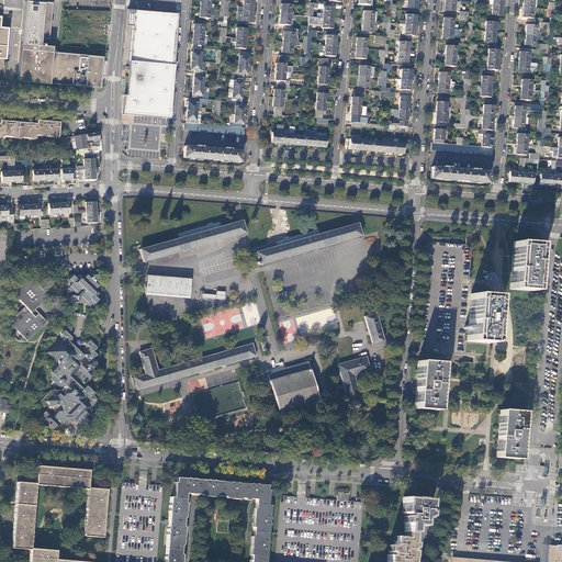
[(22,34),(19,78),(99,85),(99,82),(102,54),(59,49),(52,49),(52,44),(36,43),(37,36),(48,37),(52,1),(41,0),(24,0),(22,30),(22,34)]
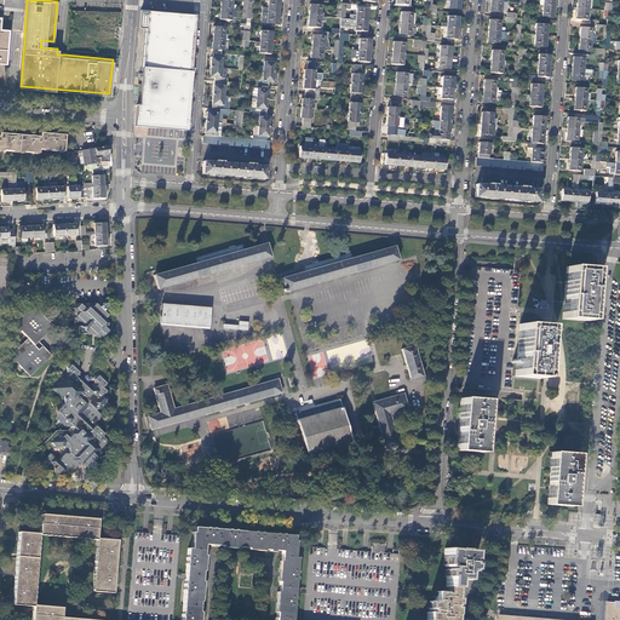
[(506,1),(491,0),(489,12),(500,12),(504,12),(505,10),(506,1)]
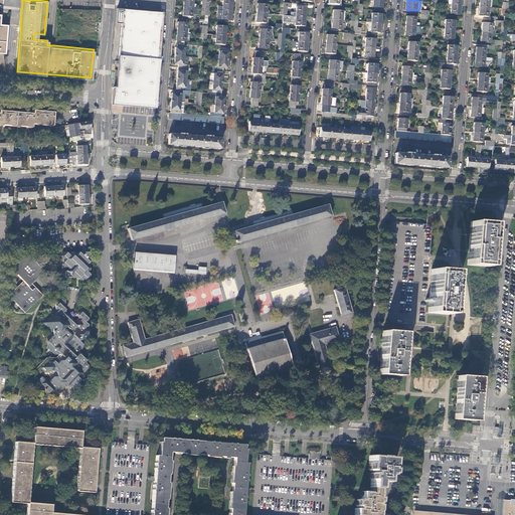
[(218,10),(231,11),(232,2),(222,1),(222,7),(218,6),(218,10)]
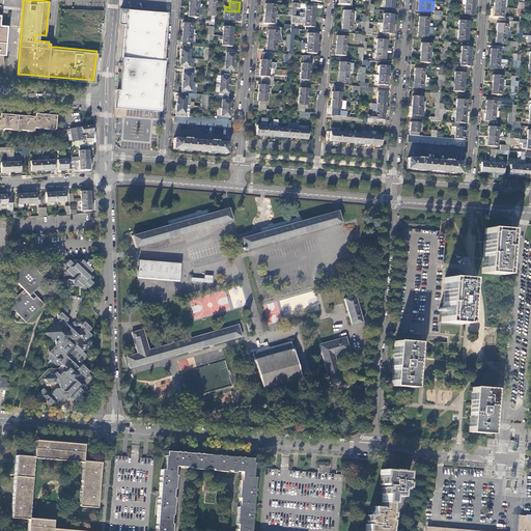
[(106,5),(66,2),(64,38),(103,42),(106,5)]
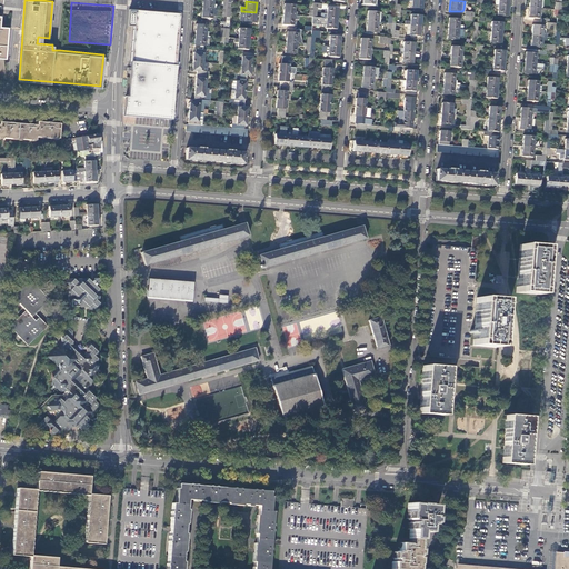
[(283,5),(283,15),(297,16),(297,12),(295,12),(295,5),(283,5)]
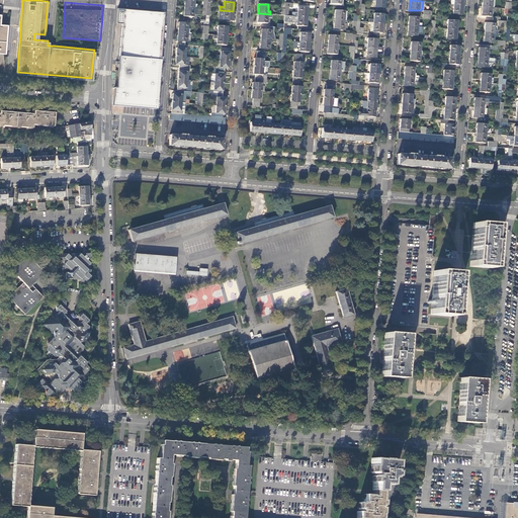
[(461,14),(462,5),(453,4),(452,13),(461,14)]
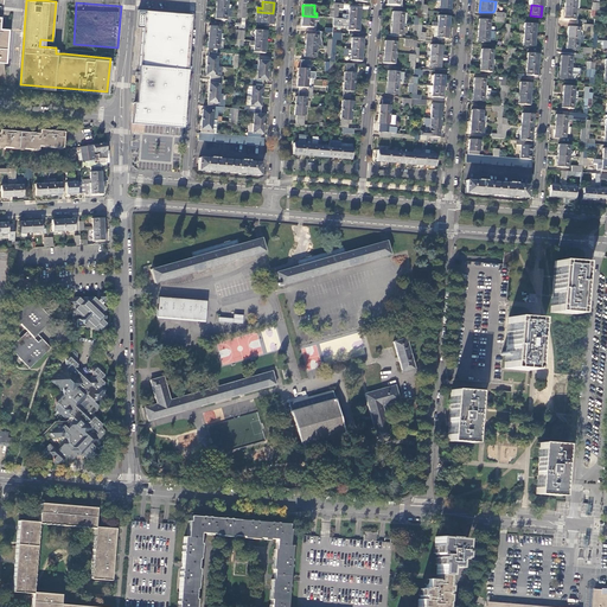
[(575,8),(564,7),(563,19),(574,19),(574,16),(575,10),(577,10),(579,8),(575,8)]
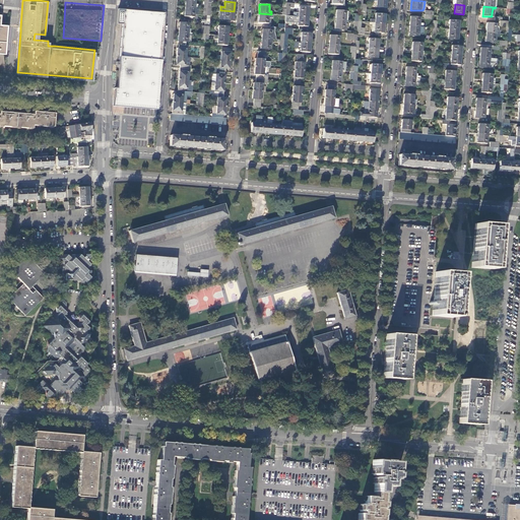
[(193,17),(193,14),(197,14),(198,8),(194,7),(185,7),(184,16),(193,17)]
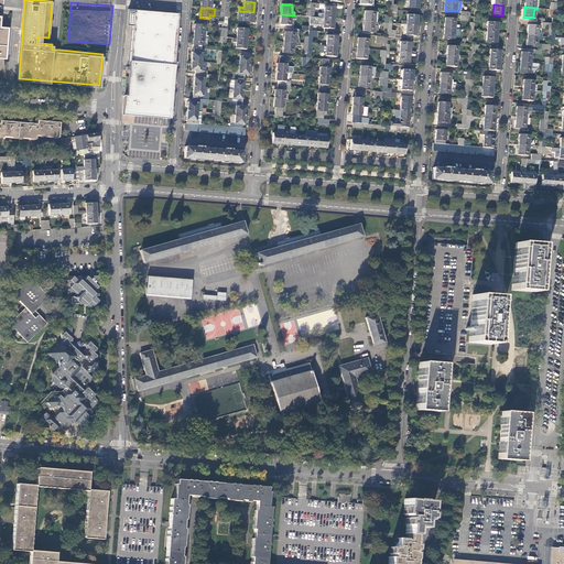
[(317,18),(334,19),(335,8),(324,8),(324,13),(318,13),(317,18)]
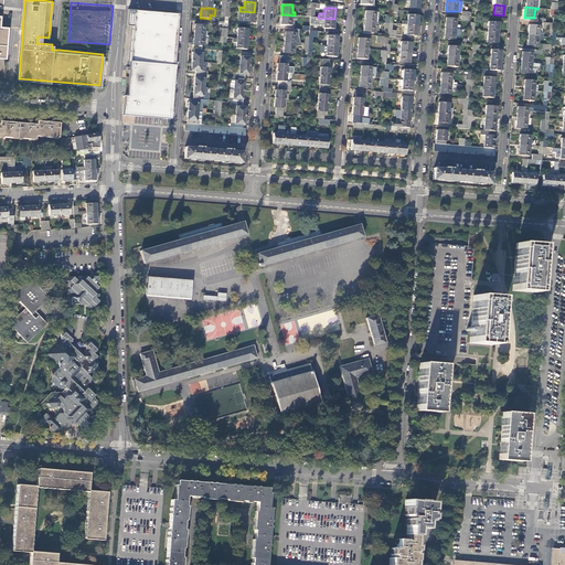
[(171,119),(180,13),(127,9),(126,27),(132,27),(128,77),(126,77),(125,95),(124,95),(123,115),(159,118),(171,119)]
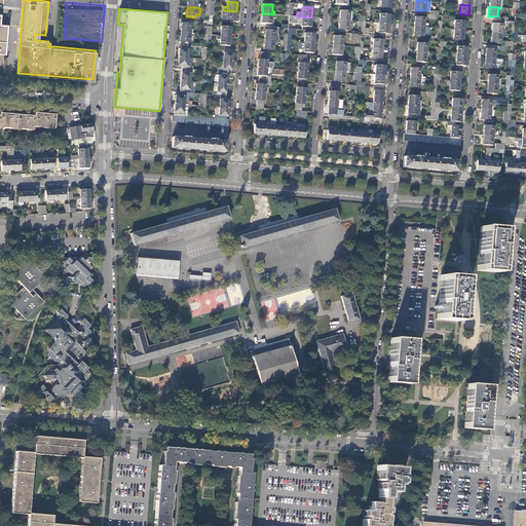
[(370,15),(370,9),(363,8),(362,15),(362,22),(365,22),(366,15),(370,15)]
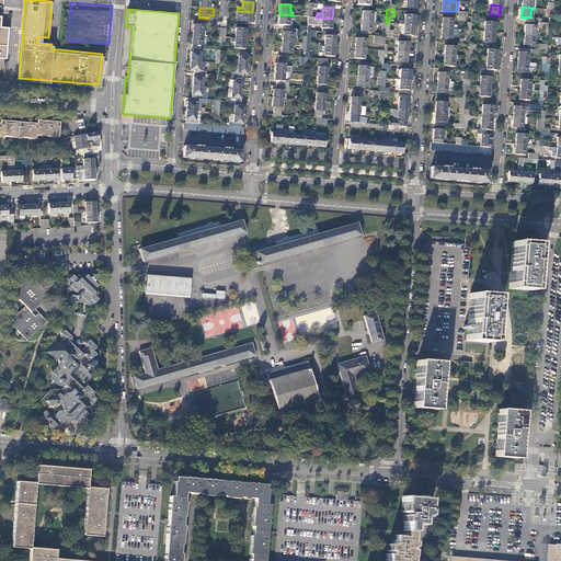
[(251,22),(252,12),(238,11),(237,21),(251,22)]
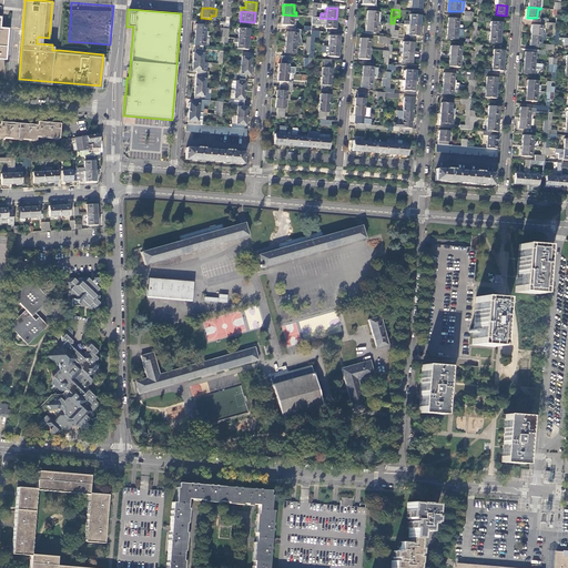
[(367,11),(366,21),(376,22),(377,12),(377,11),(367,11)]
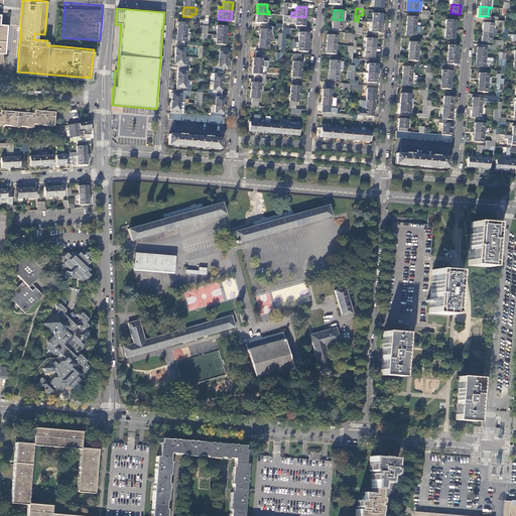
[(269,14),(257,13),(256,22),(265,23),(269,23),(269,18),(271,18),(271,14),(269,14)]
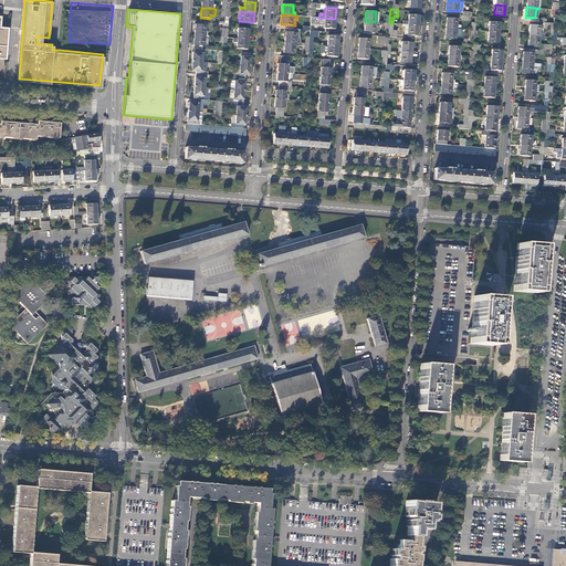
[(402,24),(418,25),(419,16),(408,14),(408,21),(404,20),(402,24)]
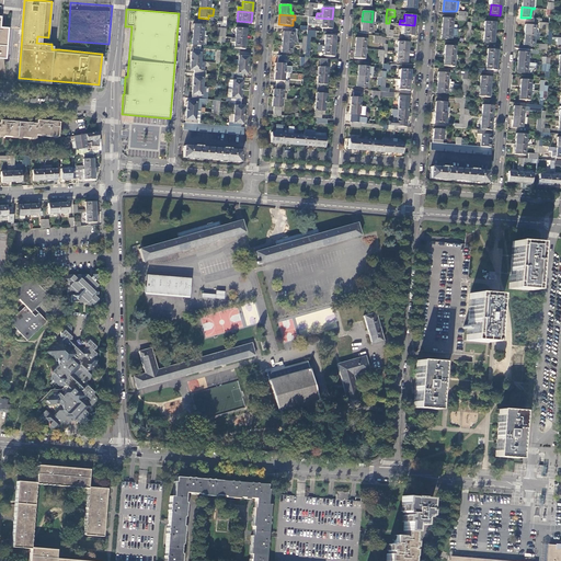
[(308,16),(304,16),(304,23),(296,22),(296,30),(298,30),(307,31),(307,23),(308,16)]
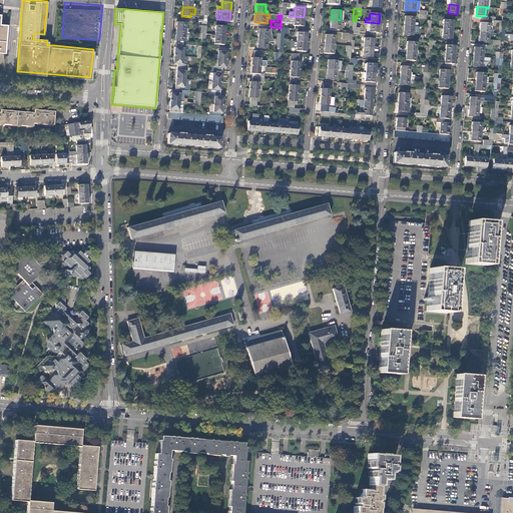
[(303,26),(304,17),(289,16),(289,19),(294,20),(294,25),(303,26)]
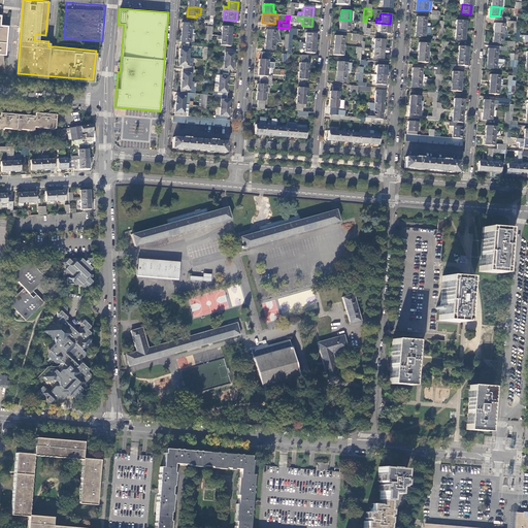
[(416,17),(416,26),(425,27),(428,27),(429,24),(425,24),(426,17),(416,17)]
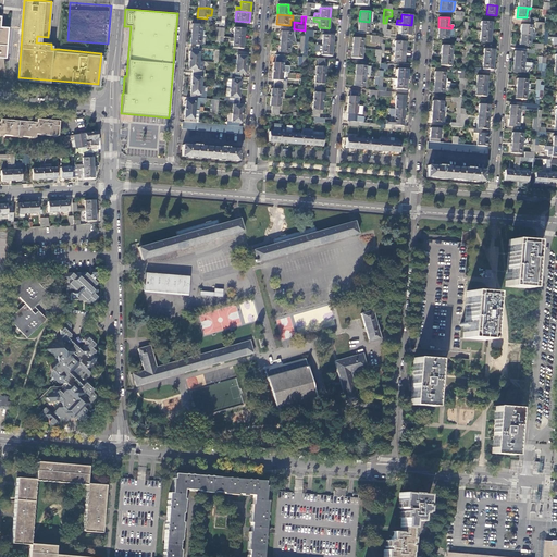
[(369,22),(359,21),(358,31),(368,32),(369,22)]
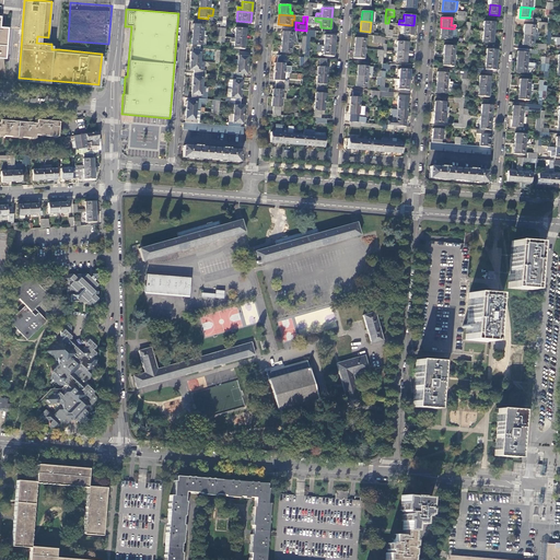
[(482,31),(492,32),(493,22),(483,21),(482,31)]
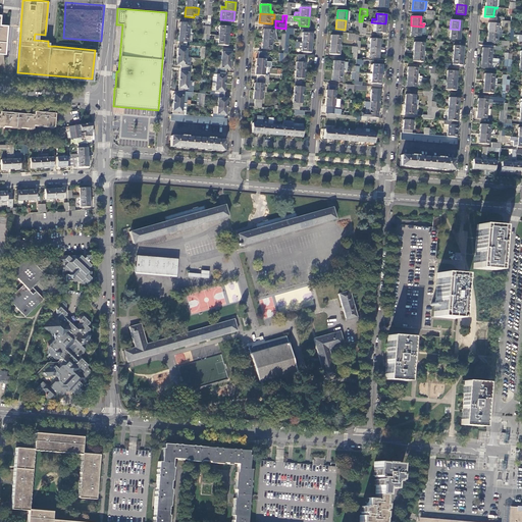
[(179,22),(178,32),(189,33),(189,23),(179,22)]
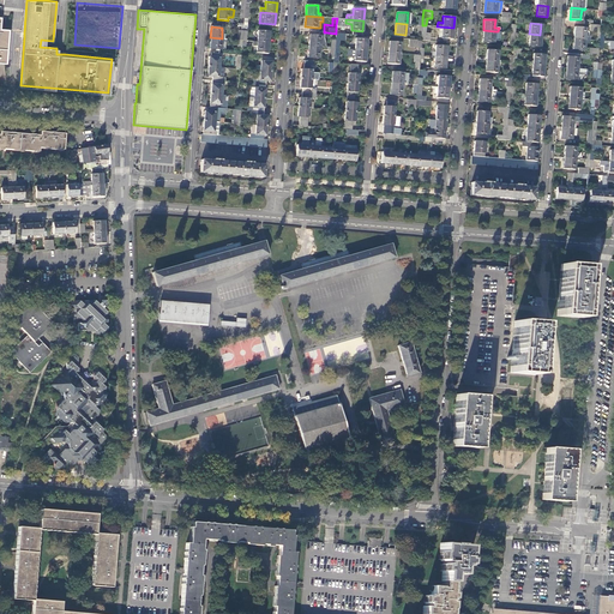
[(452,38),(453,28),(437,26),(435,28),(439,28),(438,37),(441,37),(441,38),(452,38)]
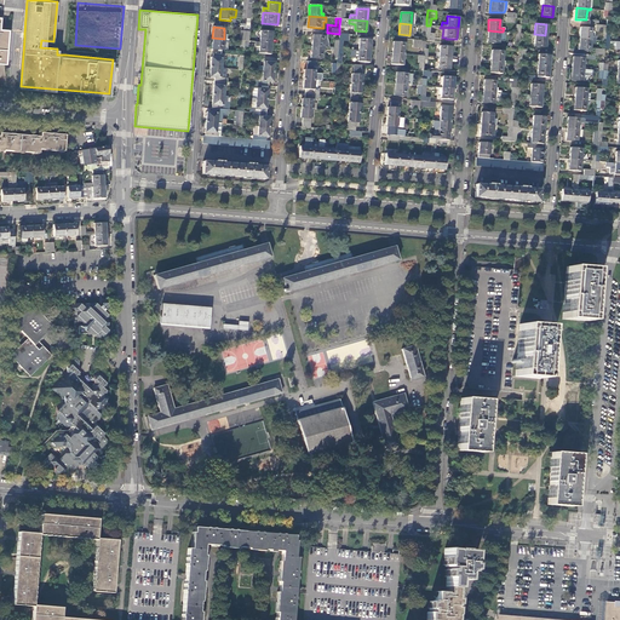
[(580,27),(579,39),(595,40),(596,35),(595,35),(591,35),(591,32),(591,28),(580,27)]
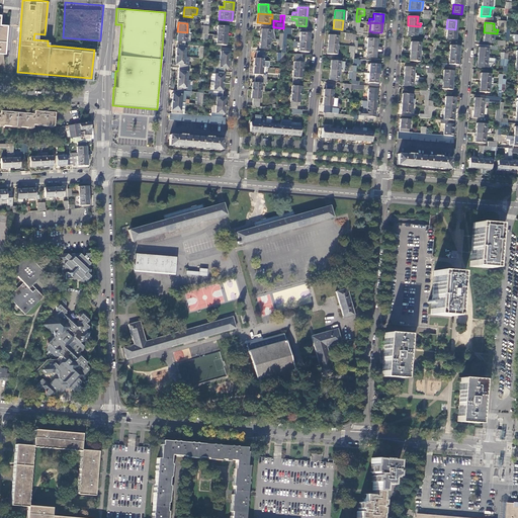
[(217,35),(227,35),(227,26),(218,25),(217,35)]
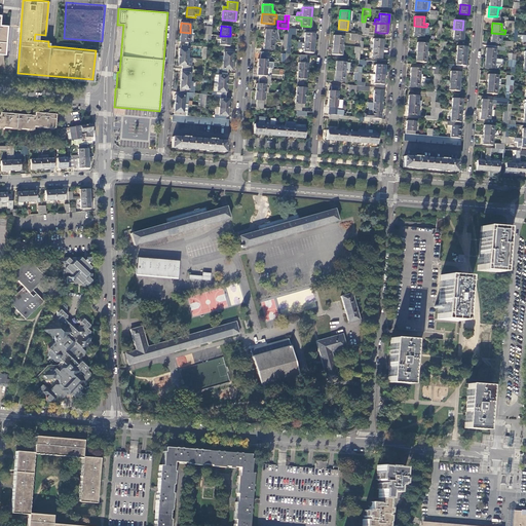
[(423,27),(414,26),(413,35),(422,36),(423,27)]
